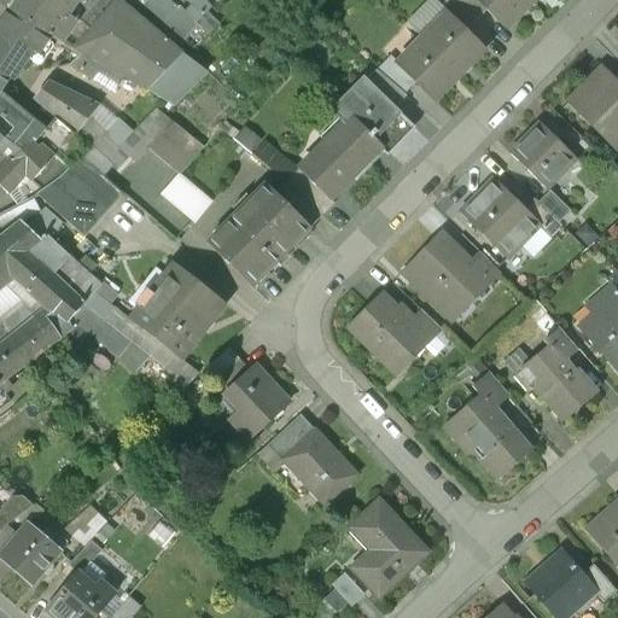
[(77,0),(16,0),(9,11),(52,38),(77,0)]
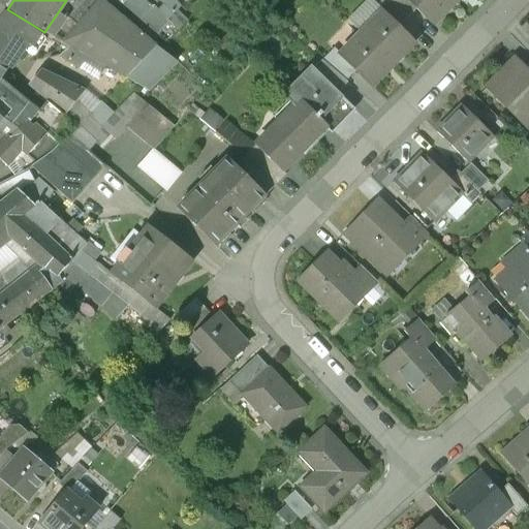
[(133,28),(100,0),(66,0),(44,32),(44,33),(52,36),(70,49),(72,48),(86,56),(126,78),(149,90),(177,61),(151,43),(133,28)]
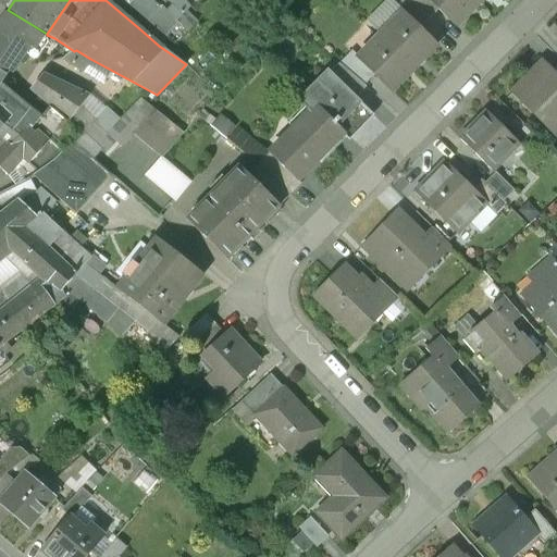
[(161,5),(153,0),(137,0),(133,7),(148,20),(161,5)]
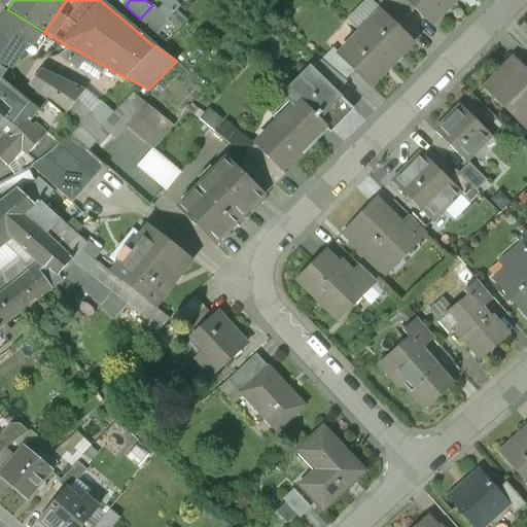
[(181,6),(176,0),(160,0),(163,4),(159,9),(169,19),(181,6)]
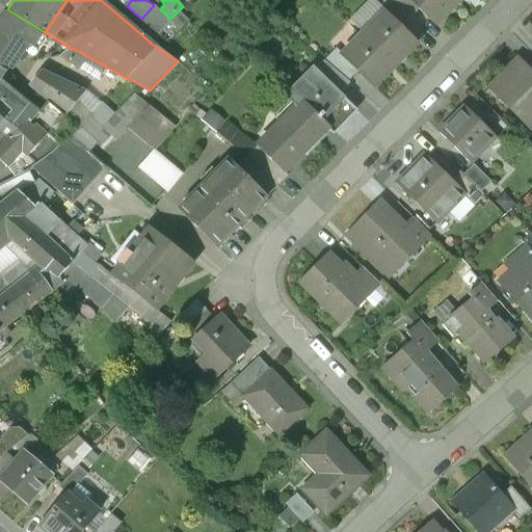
[(410,18),(392,0),(383,0),(378,5),(384,11),(386,10),(402,27),(410,18)]
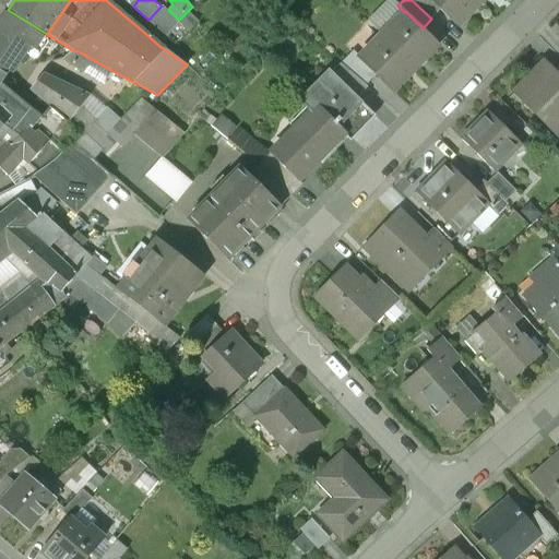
[(440,10),(430,0),(412,0),(431,19),(440,10)]
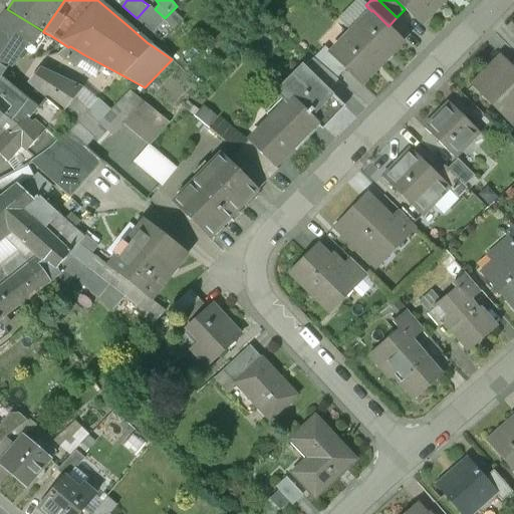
[(442,3),(439,0),(396,0),(405,9),(421,24),(442,3)]
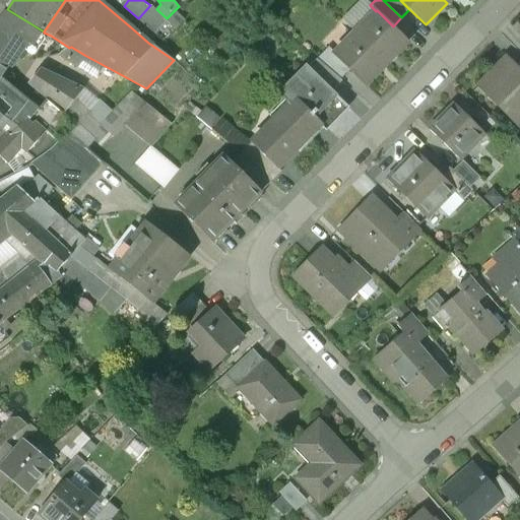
[(156,9),(151,4),(150,5),(138,18),(155,34),(165,42),(178,27),(167,18),(156,9)]
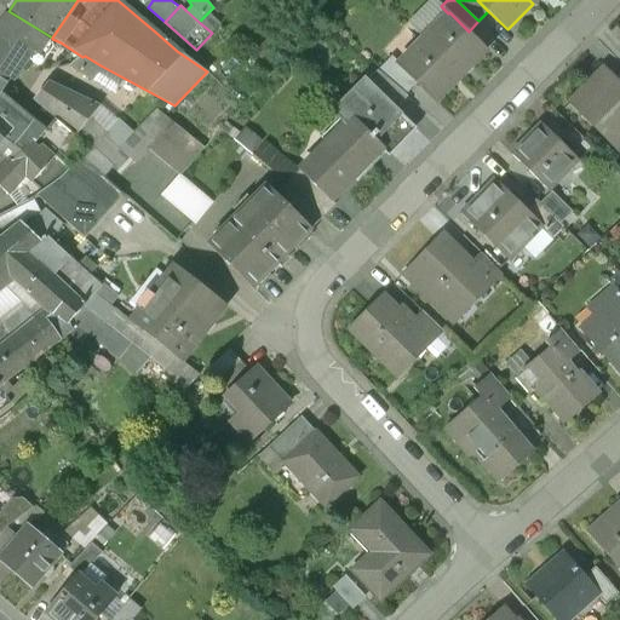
[(9,11),(0,23),(0,73),(10,80),(19,67),(24,70),(35,53),(40,58),(52,39),(52,38),(9,11)]
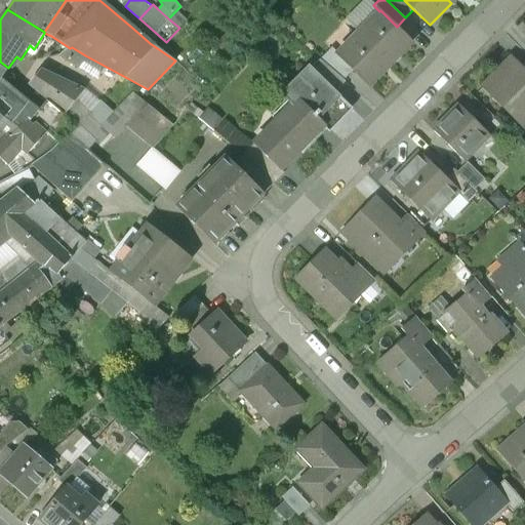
[(397,27),(380,10),(379,11),(358,33),(391,64),(412,42),(397,27)]
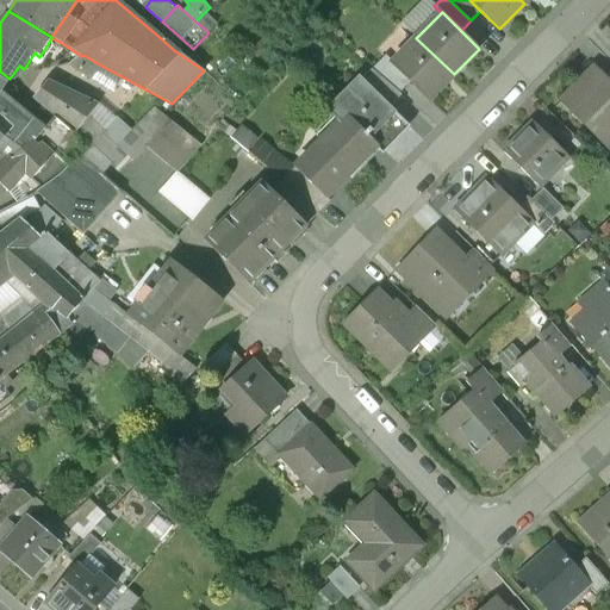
[(182,39),(162,22),(154,32),(174,50),(182,39)]
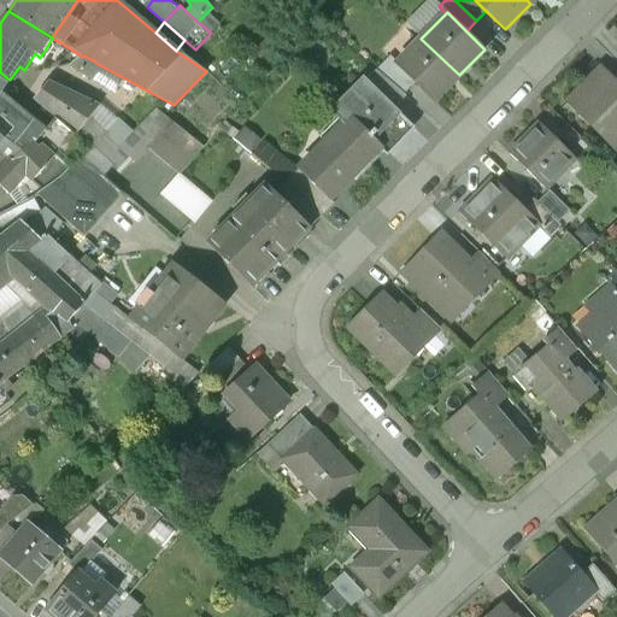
[(459,75),(421,39),(397,63),(395,64),(415,83),(434,101),(459,75)]
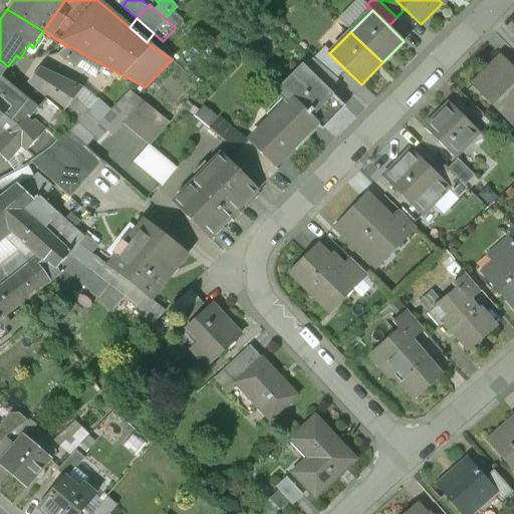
[(83,54),(70,46),(68,47),(57,54),(76,63),(83,54)]
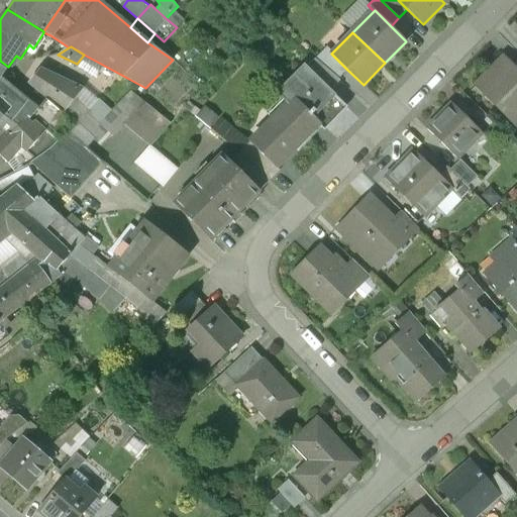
[(347,70),(331,54),(332,53),(326,47),(316,59),(338,80),(347,70)]
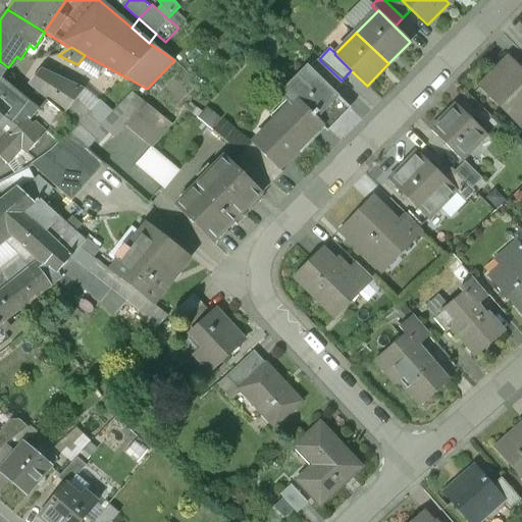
[(521,70),(509,58),(480,87),(521,127),(521,126),(517,122),(521,116),(521,70)]
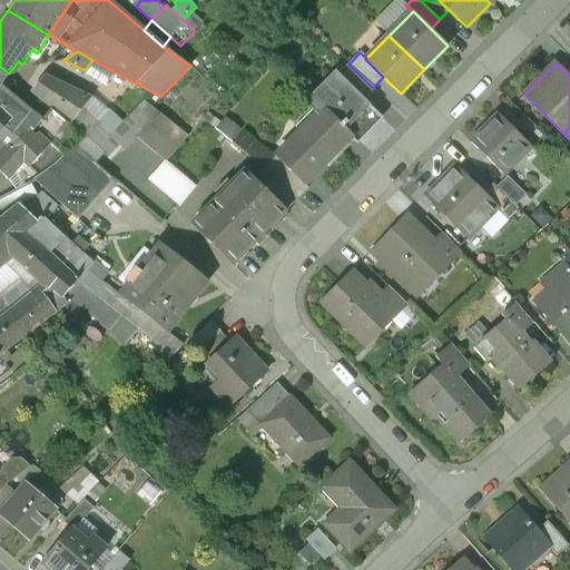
[(373,88),(349,65),(337,75),(364,100),(374,89),(373,88)]
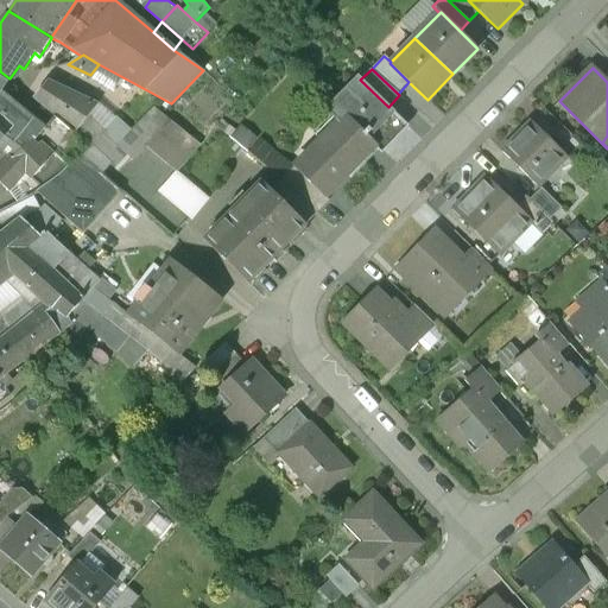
[(0,71),(0,115),(11,125),(20,133),(32,119),(1,92),(10,78),(0,71)]
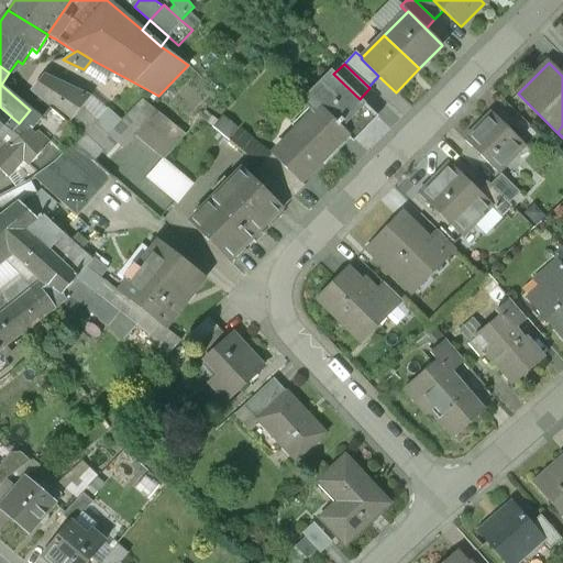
[(345,134),(349,138),(373,112),(360,99),(333,74),(309,99),(317,107),(345,134)]
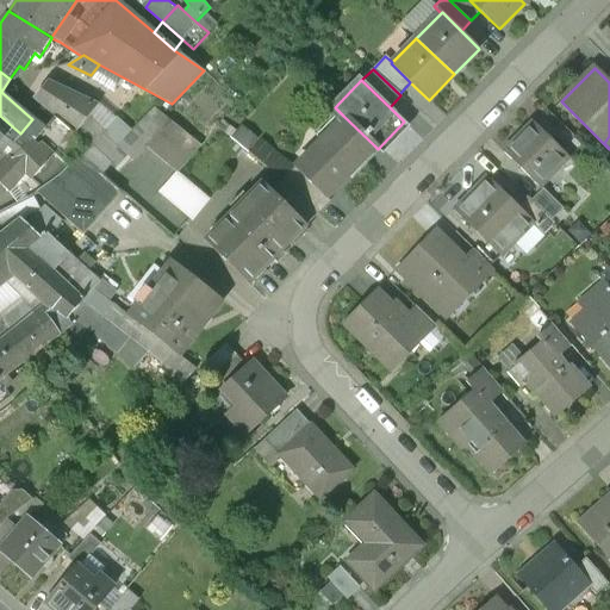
[(98,106),(48,82),(35,99),(55,116),(75,131),(98,106)]
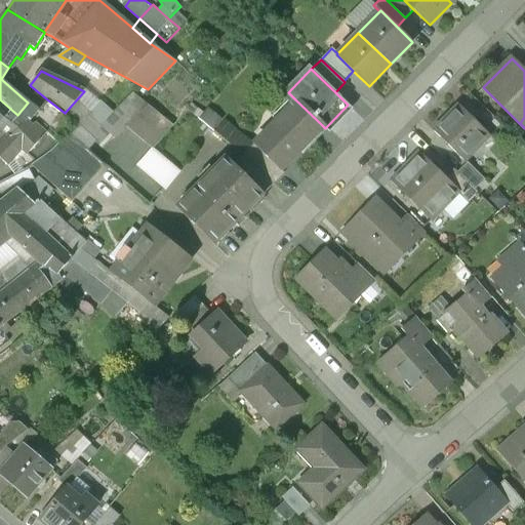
[(84,91),(65,113),(78,124),(88,115),(97,105),(84,91)]
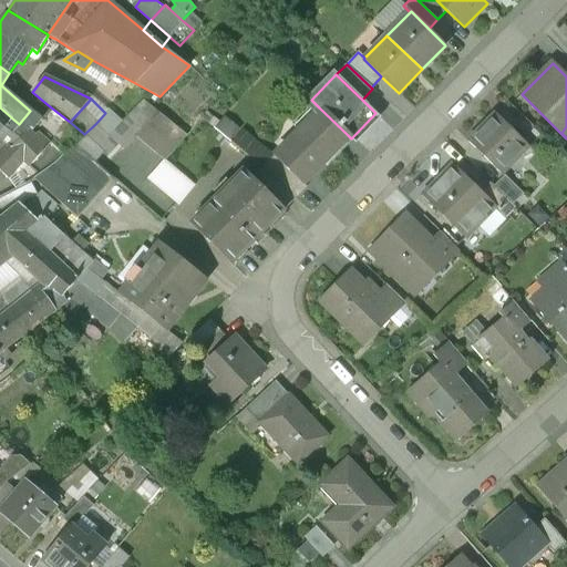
[(144,100),(107,135),(121,147),(158,111),(144,100)]
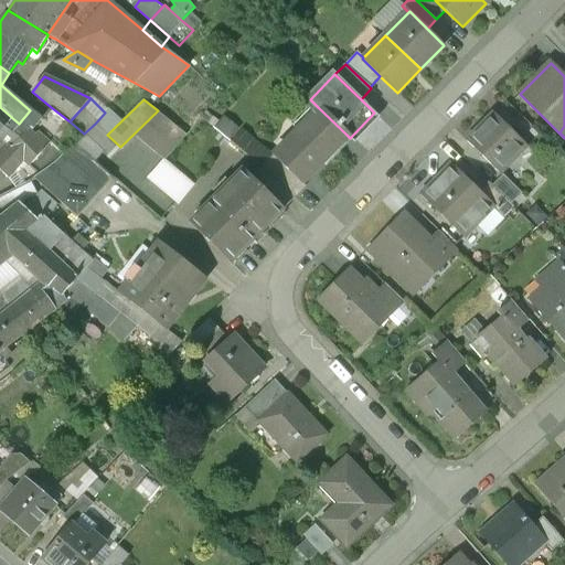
[(0,130),(10,116),(0,107),(0,130)]
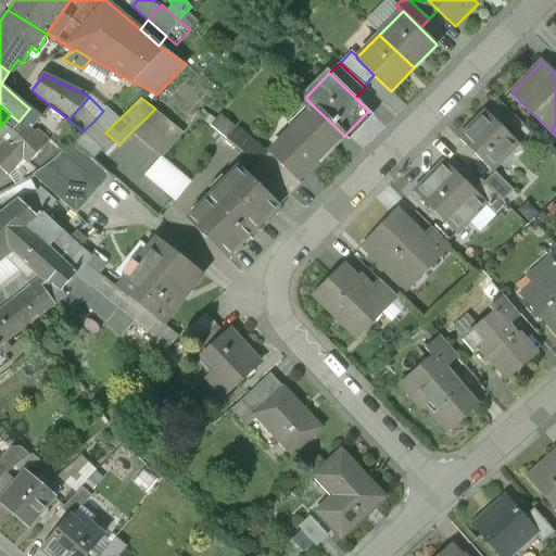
[(68,119),(50,105),(30,125),(34,129),(48,141),(61,153),(74,141),(83,131),(68,119)]
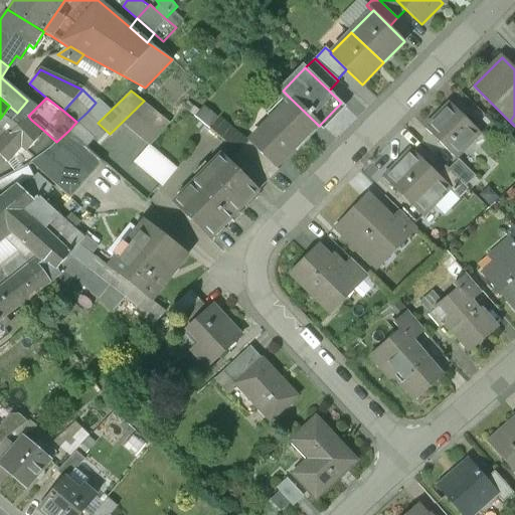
[(275,165),(316,123),(290,98),(248,140),(275,165)]
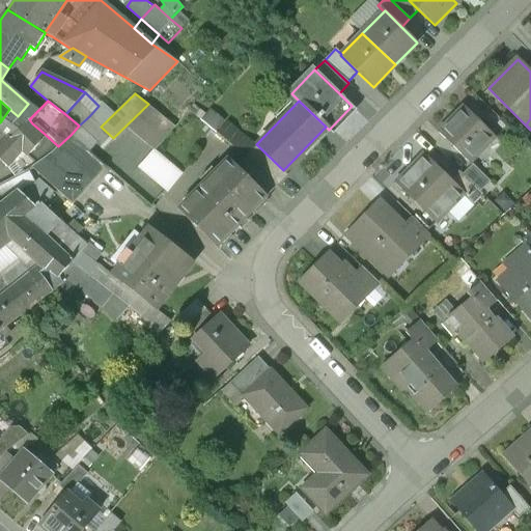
[(9,109),(0,122),(0,131),(6,136),(7,134),(10,136),(23,121),(18,116),(9,109)]
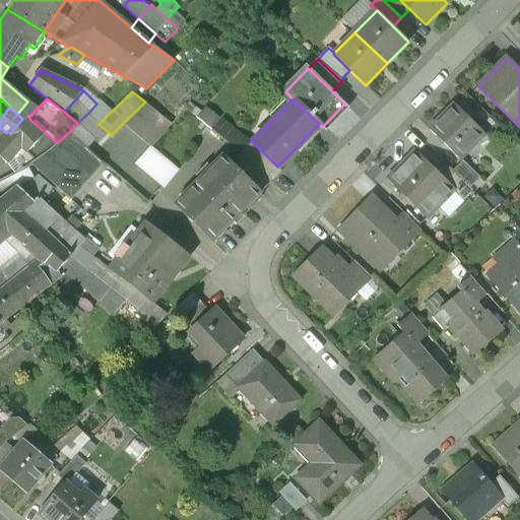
[(463,120),(452,108),(430,130),(459,159),(469,149),(465,145),(480,130),(466,116),(463,120)]
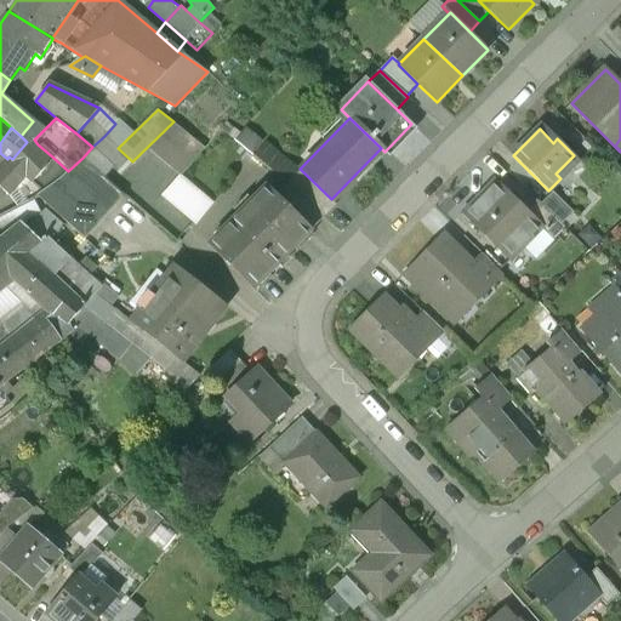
[(92,147),(83,158),(104,177),(113,169),(120,175),(132,161),(118,148),(104,136),(92,147)]
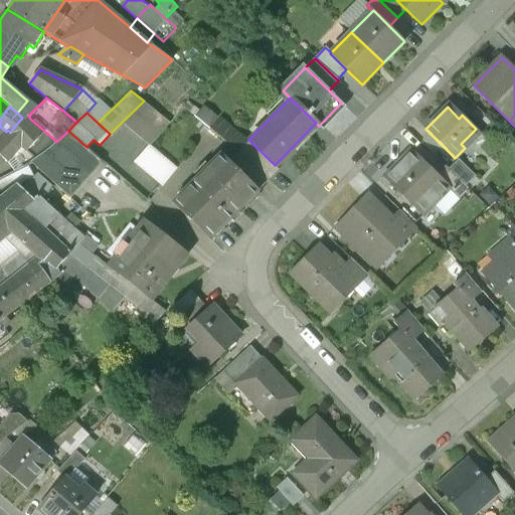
[(10,132),(7,130),(6,132),(0,138),(0,156),(6,161),(23,146),(27,150),(44,131),(31,120),(29,123),(22,118),(10,132)]
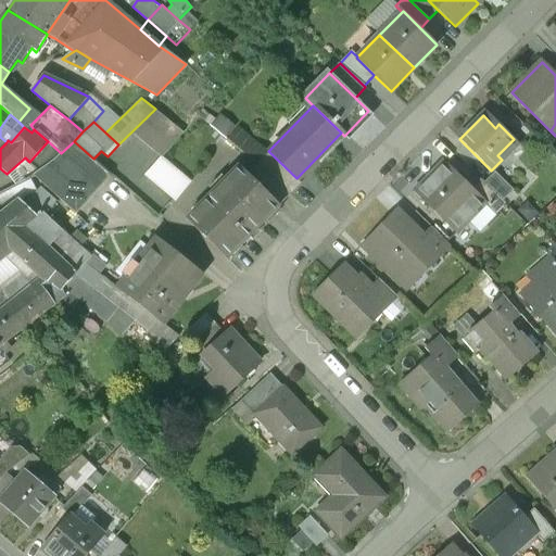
[(48,141),(29,162),(39,171),(61,153),(48,141)]
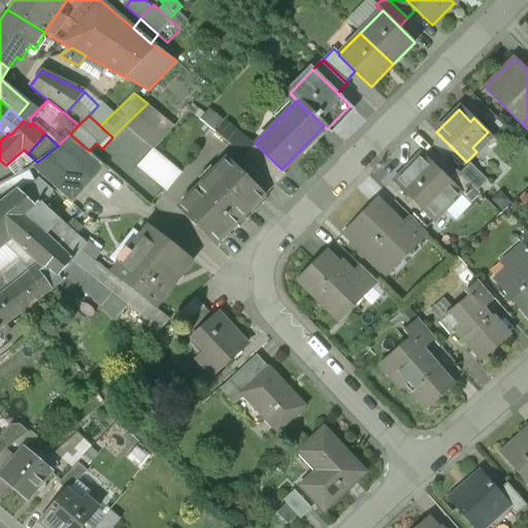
[(70,134),(58,145),(37,162),(32,167),(56,188),(89,151),(70,134)]
